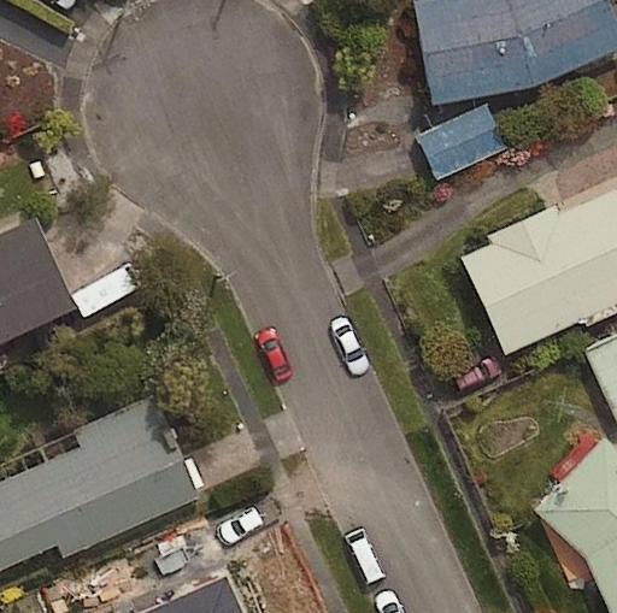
[(616,48),(616,24),(605,0),(417,0),(416,0),(433,104),(536,87),(616,48)]
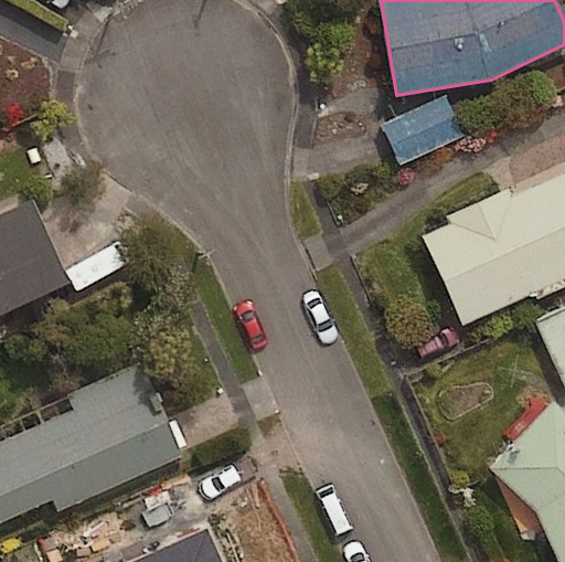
[(443,97),(379,120),(395,167),(459,142),(443,97)]
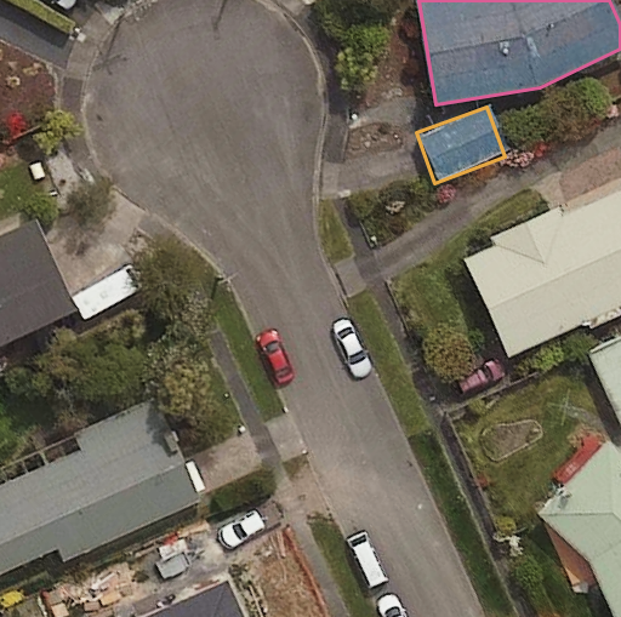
[(620,306),(620,190),(562,218),(557,207),(490,238),(494,245),(463,258),(510,358),(620,306)]
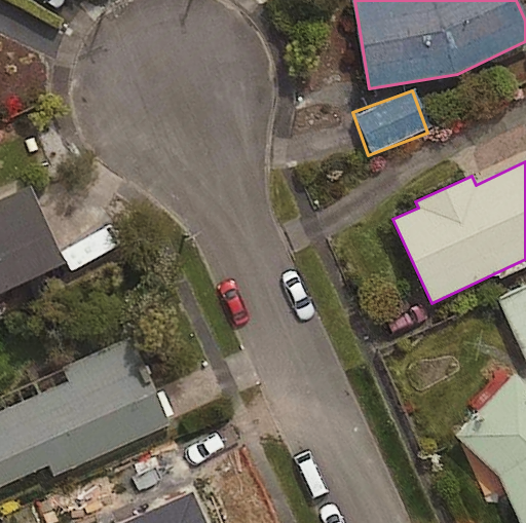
[(0,289),(64,260),(29,186),(0,198),(0,289)]
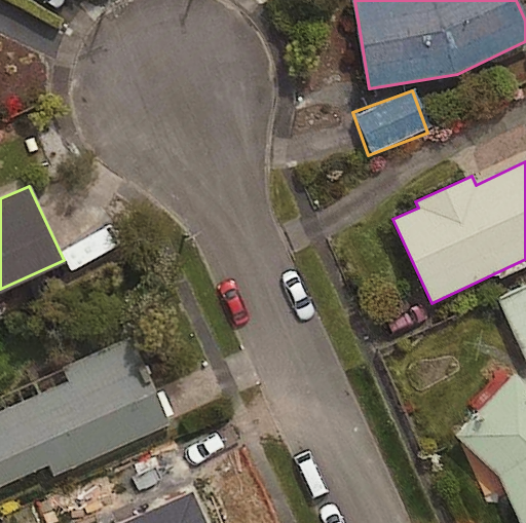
[(525,284),(492,303),(524,363),(525,361),(525,284)]
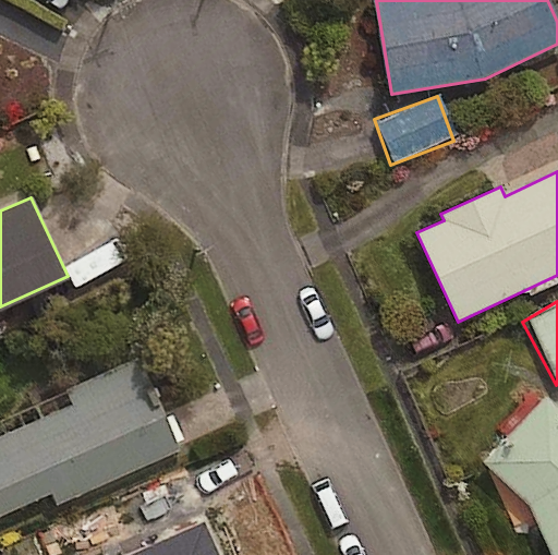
[(180,448),(140,358),(67,390),(72,403),(0,435),(0,515),(52,492),(57,504),(180,448)]
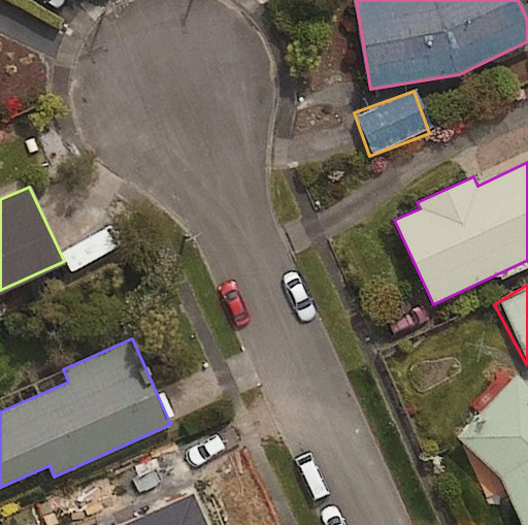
[(527,524),(527,385),(517,374),(458,437),(502,479),(523,524),(527,524)]
